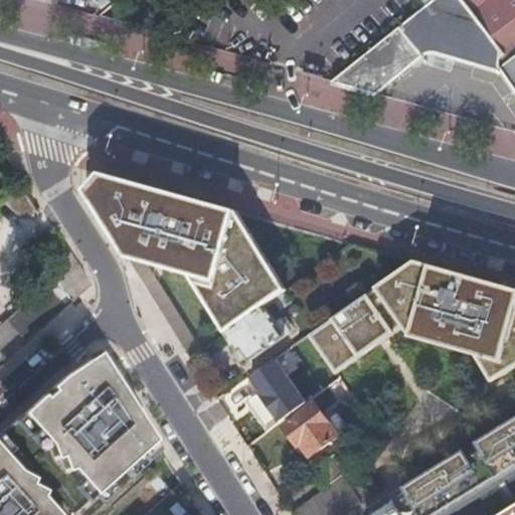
[(514,0),(431,0),(427,2),(401,24),(330,81),(374,94),(425,52),(494,65),(514,94),(514,0)]
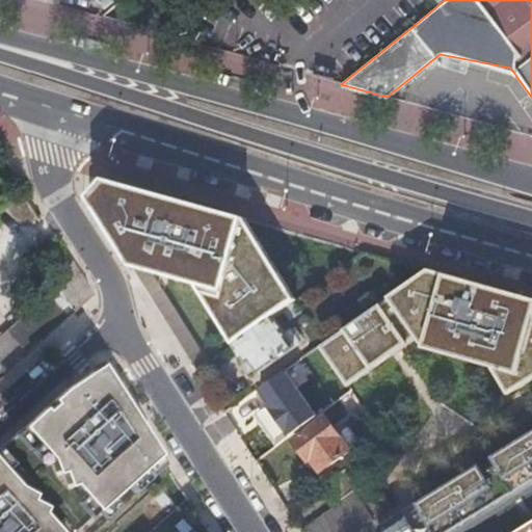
[(143,29),(150,30),(156,24),(153,20),(143,29)]
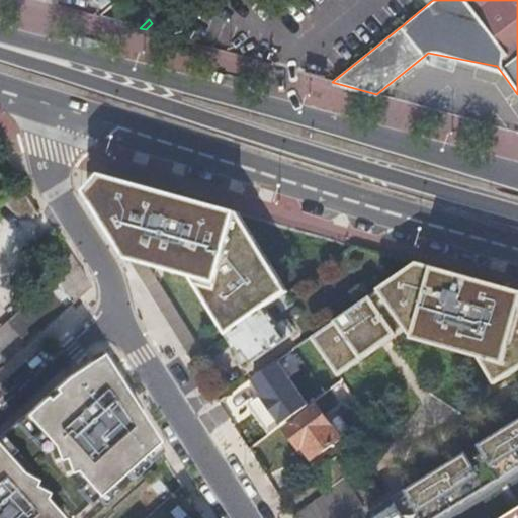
[(237,212),(100,175),(85,192),(125,260),(188,277),(226,336),(264,309),(273,303),(285,293),(287,291),(237,212)]
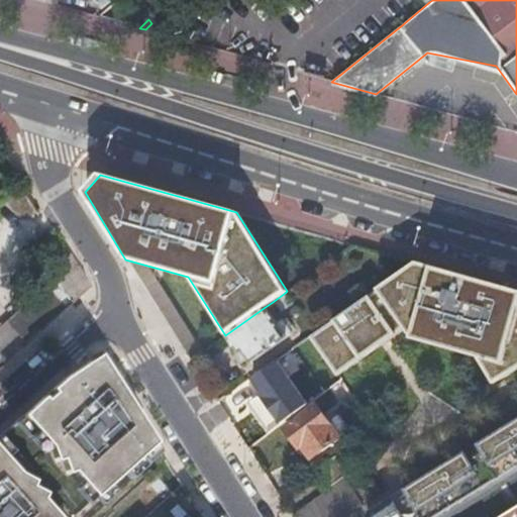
[(49,267),(62,260),(57,252),(45,260),(49,267)]
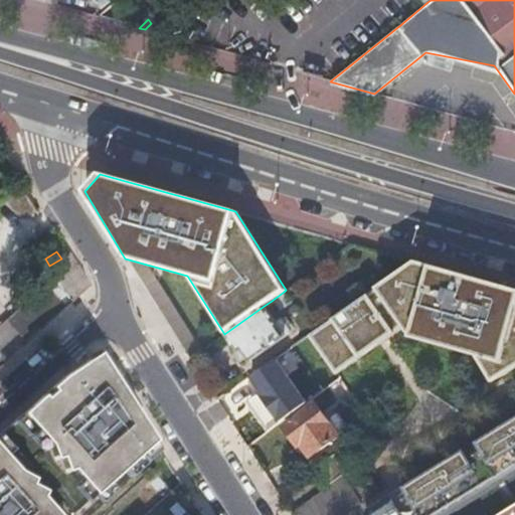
[(57,312),(88,286),(67,254),(61,259),(49,266),(46,269),(56,285),(23,315),(37,330),(55,314),(57,312)]
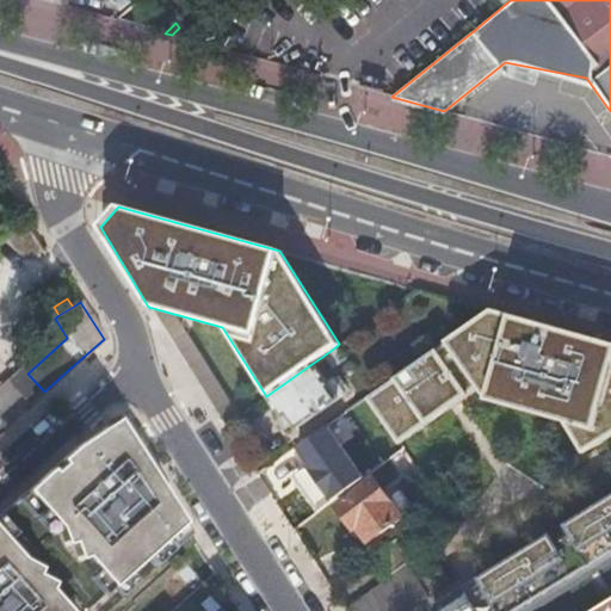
[(610,343),(489,309),(365,397),(395,444),(475,388),(485,401),(560,421),(581,456),(610,437),(610,343)]
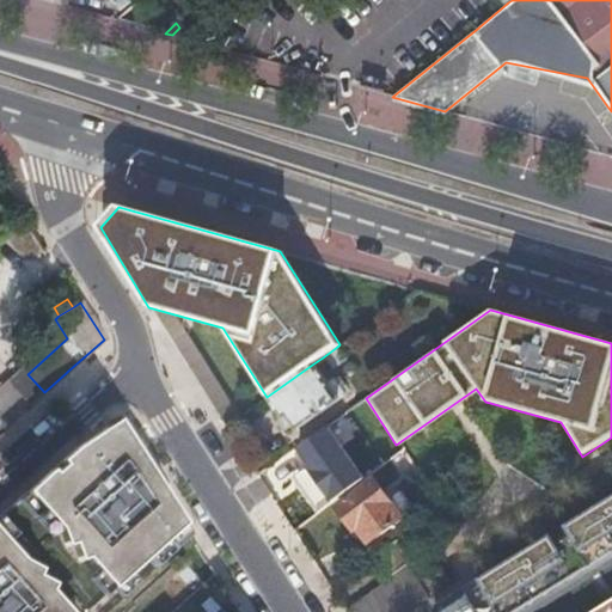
[(346,359),(337,347),(323,357),(331,369),(346,359)]
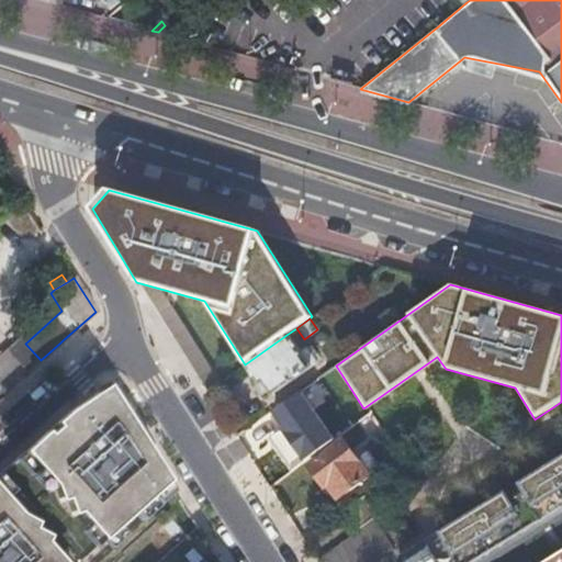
[(287,335),(245,364),(259,385),(262,382),(272,395),(314,364),(302,346),(298,349),(287,335)]
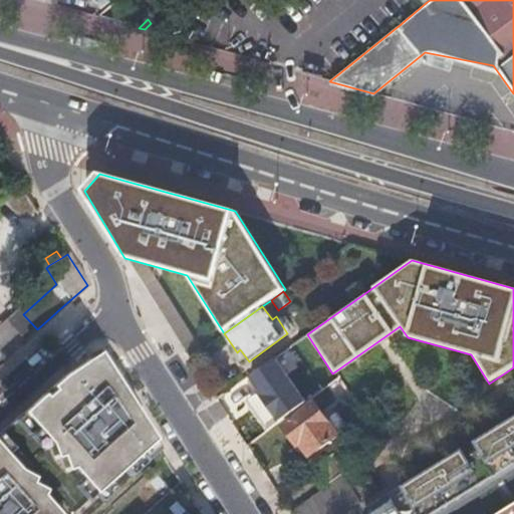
[(0,325),(0,361),(0,362),(17,347),(37,329),(23,314),(18,309),(0,325)]
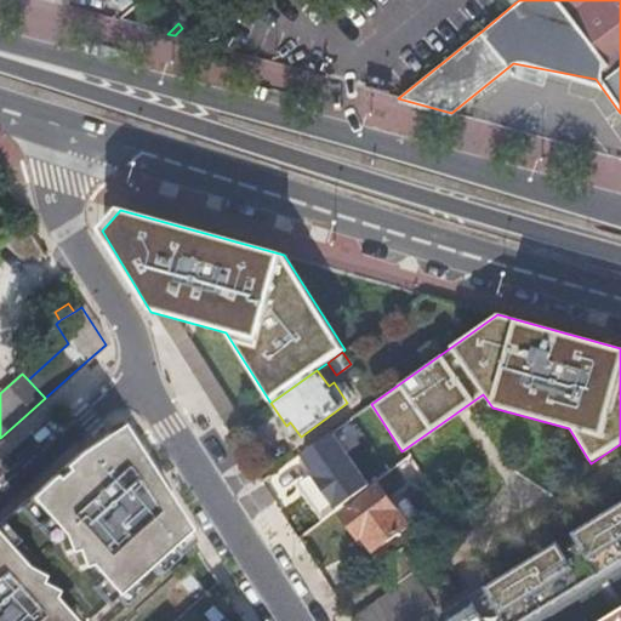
[(0,620),(87,620),(181,536),(151,501),(158,495),(115,429),(72,459),(0,523),(0,620)]
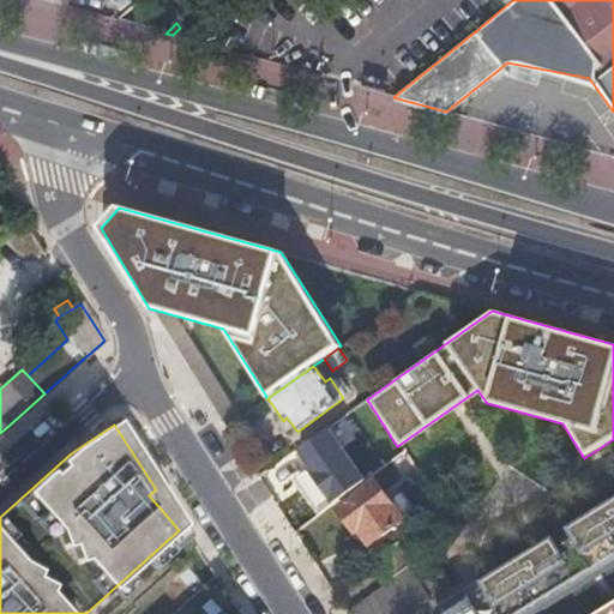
[(292,481),(321,513),(368,470),(326,425),(299,450),(311,463),(292,481)]
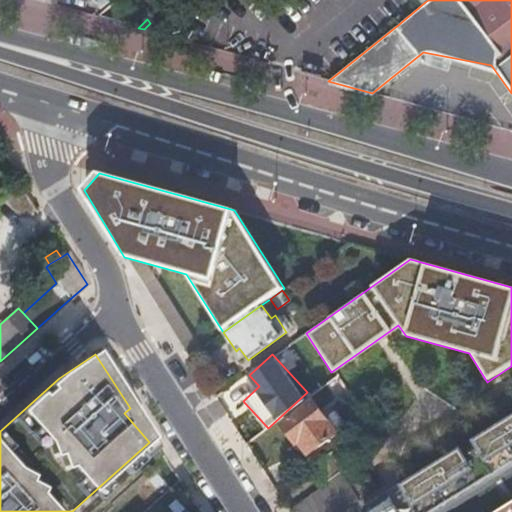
[(308,454),(345,427),(335,413),(324,420),(312,403),(281,425),(294,443),(298,441),(308,454)]
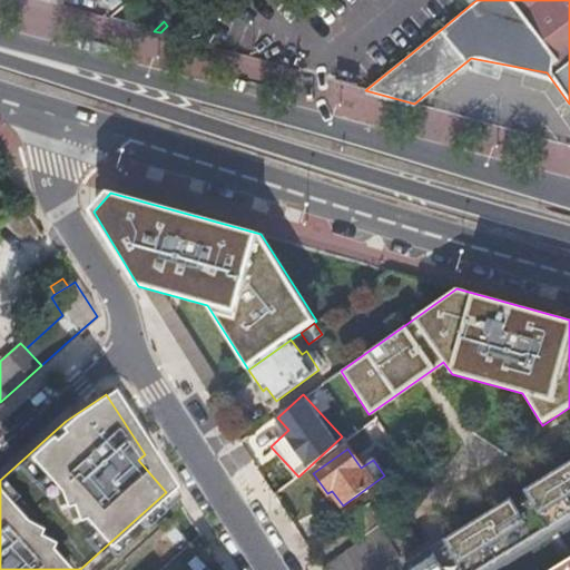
[(569,473),(412,569),(482,569),(569,516),(569,473)]
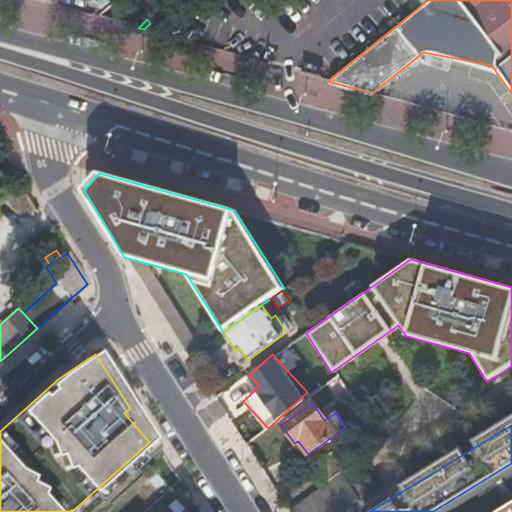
[(309,469),(321,486),(353,463),(340,446),(309,469)]
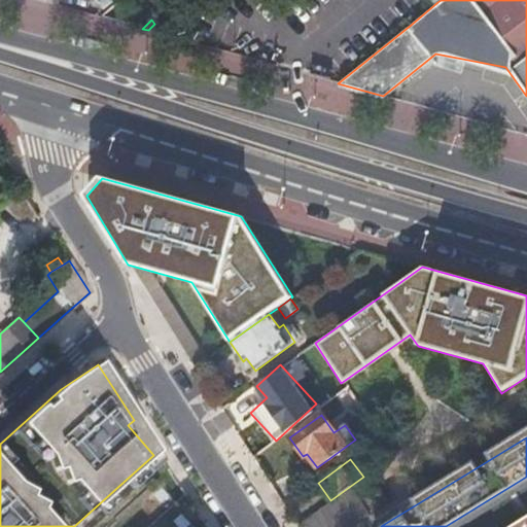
[(345,526),(329,502),(297,524),(299,526),(345,526)]
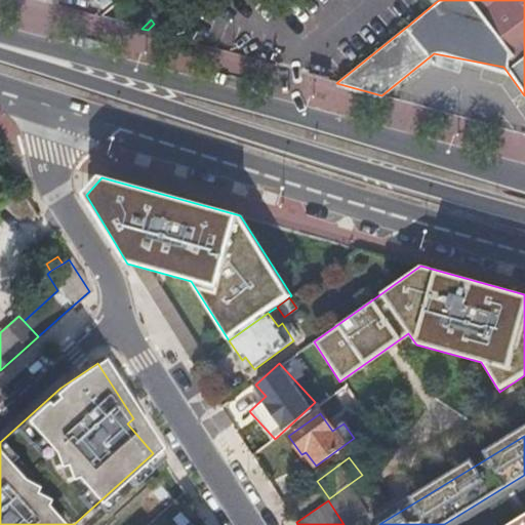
[(524,524),(524,514),(507,524),(524,524)]
